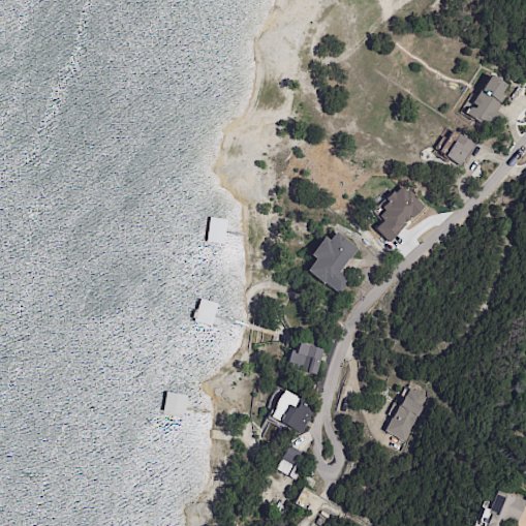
[(503,101),(489,126),(466,113),(480,90),(478,89),(489,73),(505,84),(500,92),(504,94),(501,100),(503,101)]
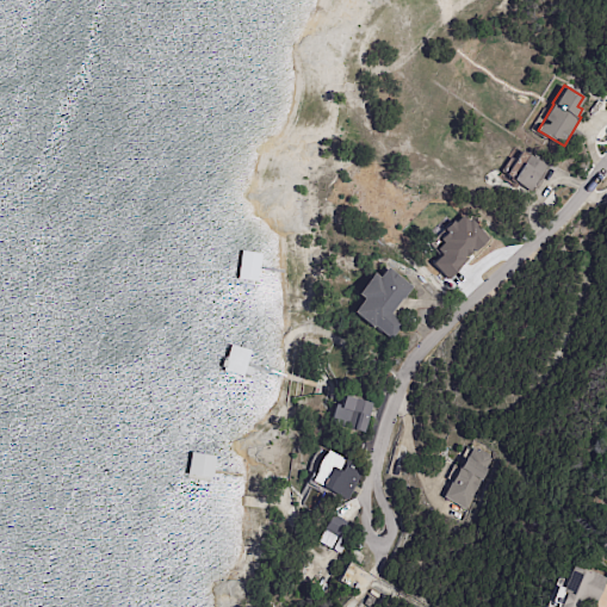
[(552,161),(534,191),(511,178),(513,174),(503,169),(511,159),(515,161),(525,144),(552,161)]
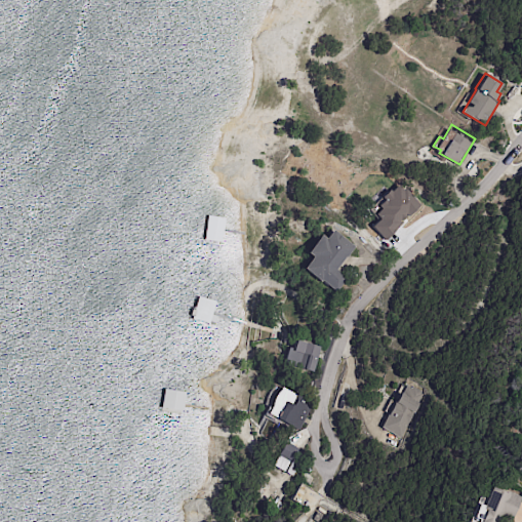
[(356,246),(348,257),(346,256),(336,269),(348,277),(336,291),(321,280),(320,281),(302,269),(312,256),(306,252),(320,234),(325,238),(332,229),(356,246)]
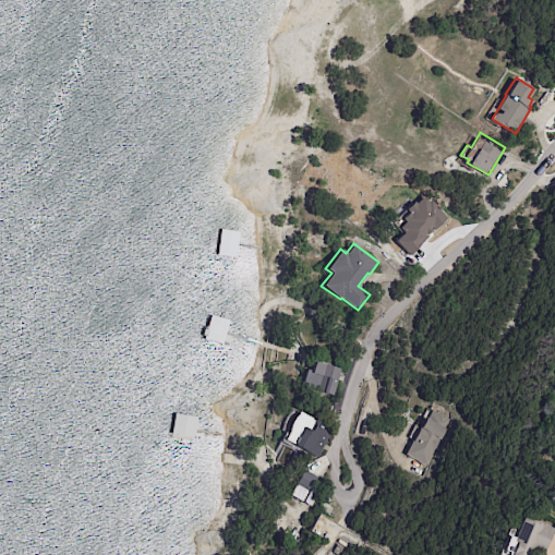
[(340,369),(334,396),(306,389),(311,374),(309,374),(312,362),(340,369)]
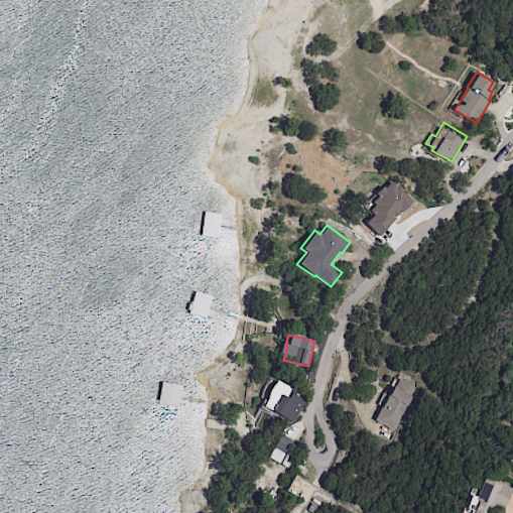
[(410,378),(421,382),(416,395),(417,395),(400,429),(377,419),(395,386),(398,387),(403,377),(409,380),(410,378)]
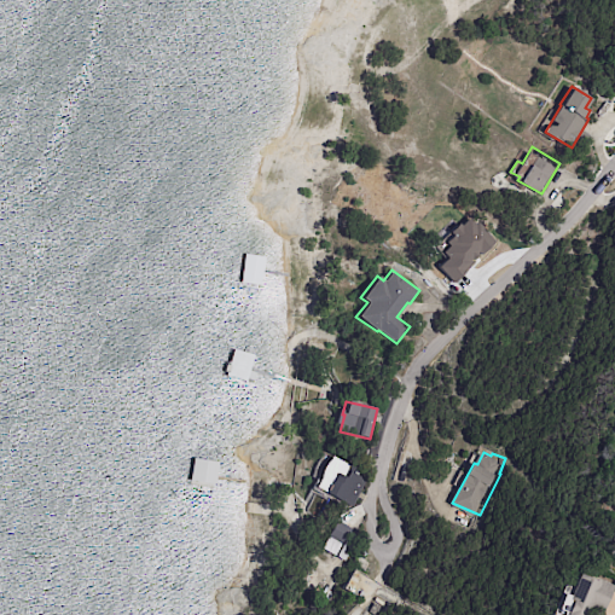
[(364,489),(355,506),(341,499),(340,503),(325,495),(336,474),(346,479),(349,471),(353,473),(353,471),(369,480),(364,489)]
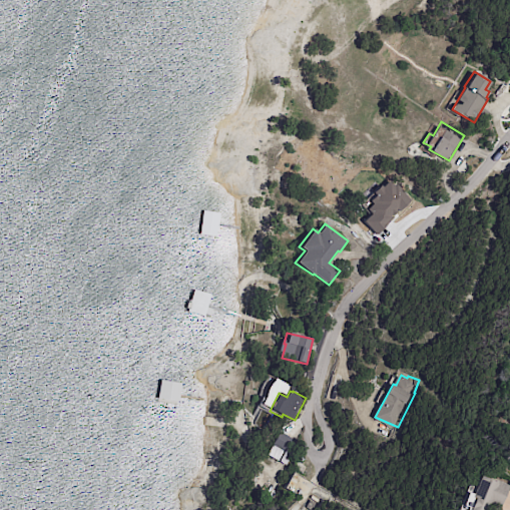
[(290,436),(299,440),(288,464),(269,455),(280,431),(290,436)]
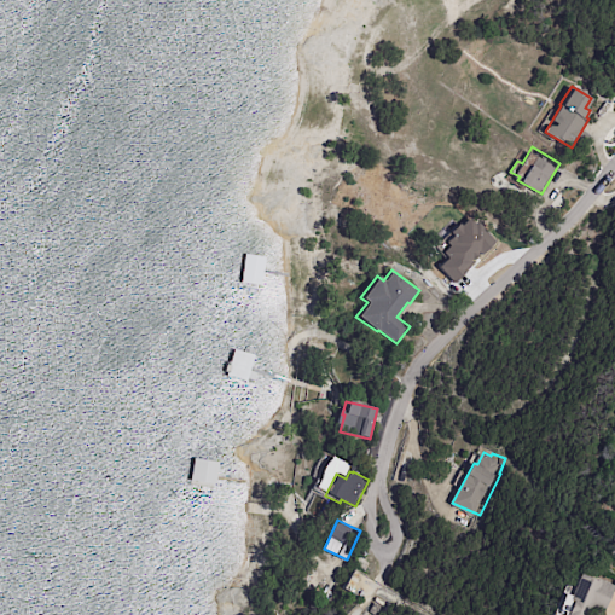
[(614,596),(607,613),(593,608),(590,614),(564,614),(561,614),(563,608),(569,610),(573,602),(569,601),(580,575),(598,584),(601,579),(614,584),(614,596)]
